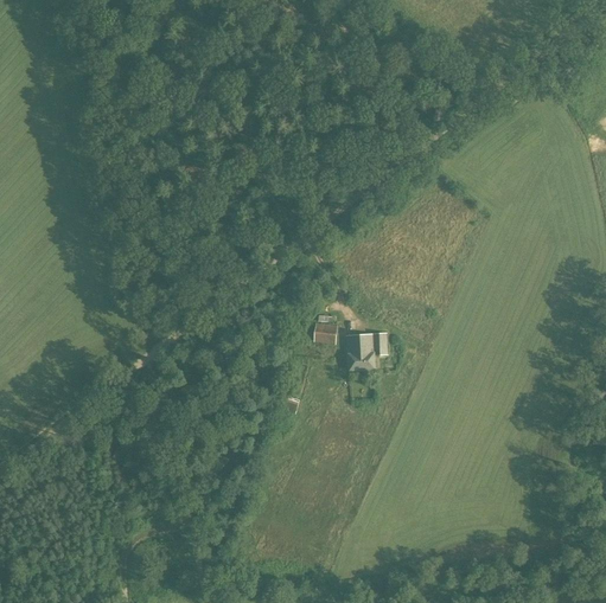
[(601,66),(597,64),(592,71),(597,74),(601,66)]
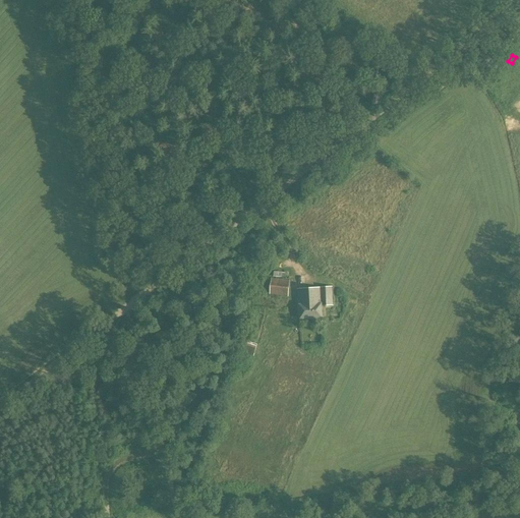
[(280,294),(289,295),(291,278),(273,275),(271,291),(280,292),(280,294)]
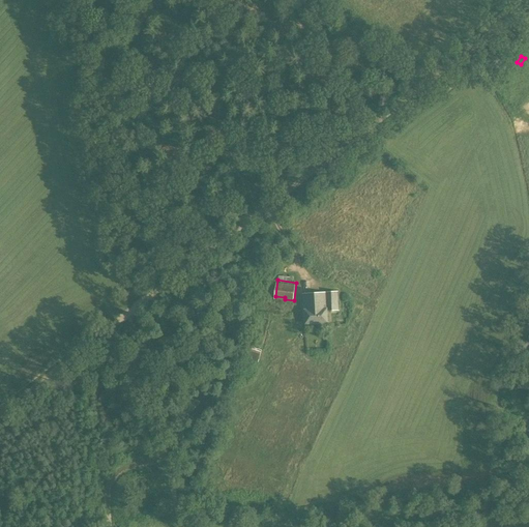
[(304,291),(306,322),(328,320),(327,309),(339,308),(338,290),(304,291)]
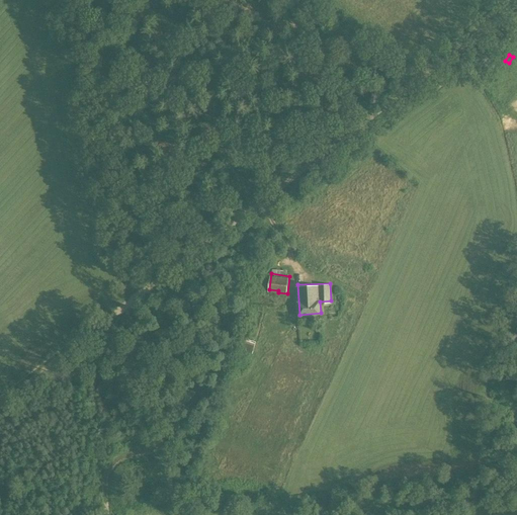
[(256,339),(247,336),(243,348),(253,350),(256,339)]
